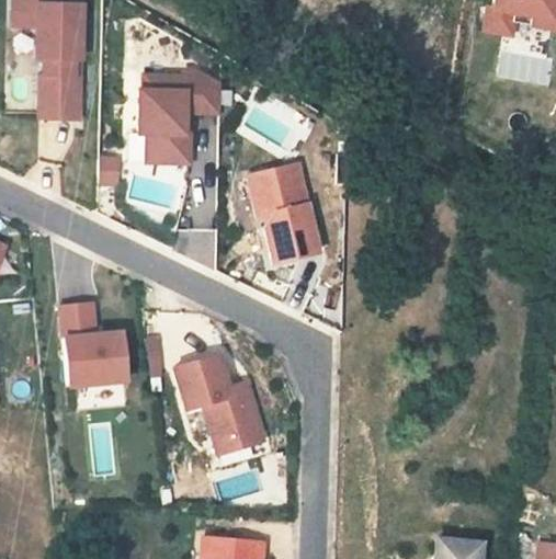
[(40,121),(86,120),(84,1),(66,1),(65,0),(12,0),(13,30),(38,30),(40,121)]
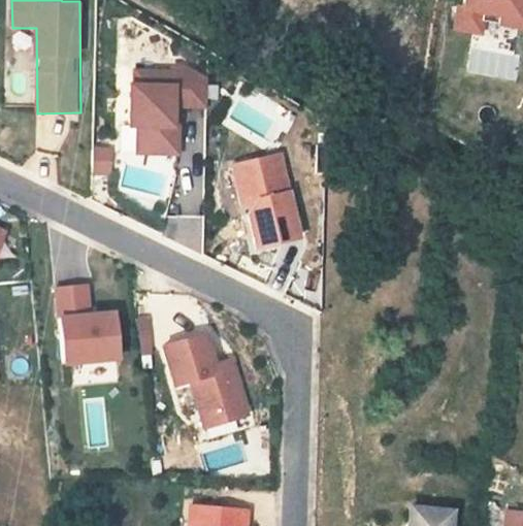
[(522,0),(458,0),(453,30),(483,35),(485,23),(522,29),(522,0)]
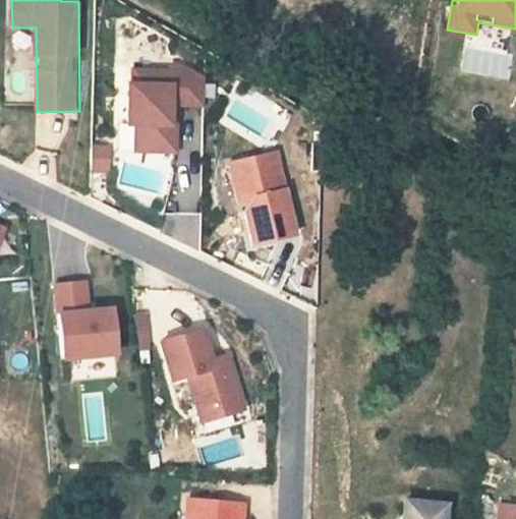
[(468,49),(464,71),(511,79),(515,57),(468,49)]
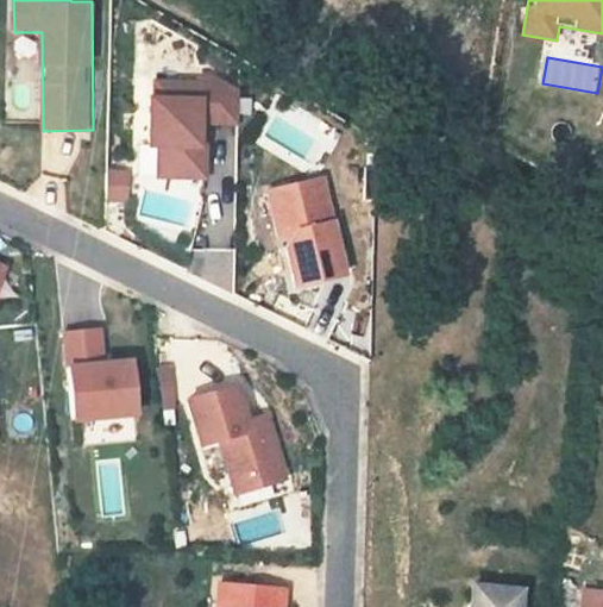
[(244,80),(150,79),(150,144),(161,144),(161,180),(212,180),(213,126),(244,127),(244,80)]
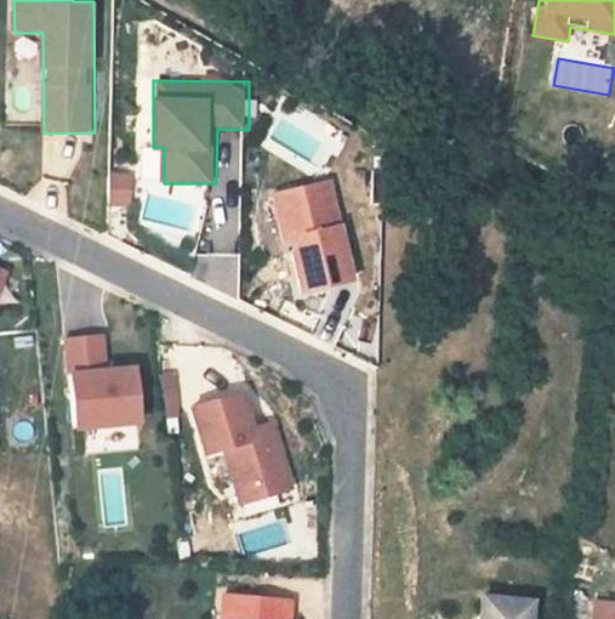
[(134,205),(135,175),(113,174),(112,204),(134,205)]
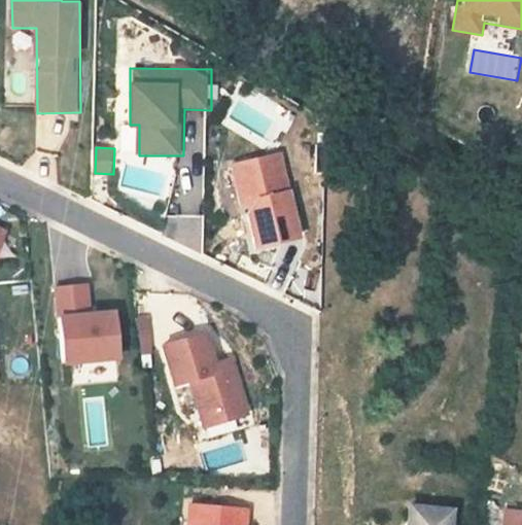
[(304,238),(284,150),(234,162),(253,249),(304,238)]
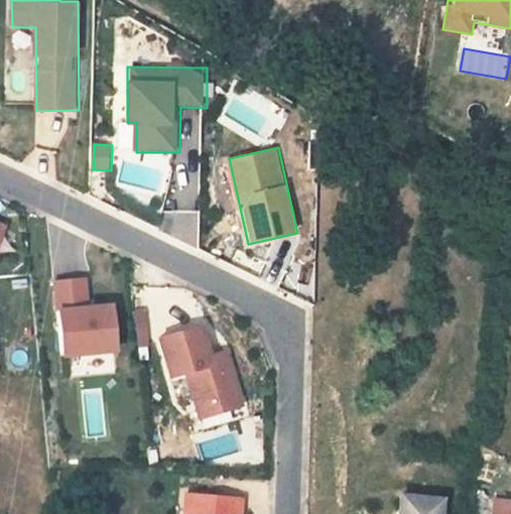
[(0,247),(10,224),(0,219),(0,247)]
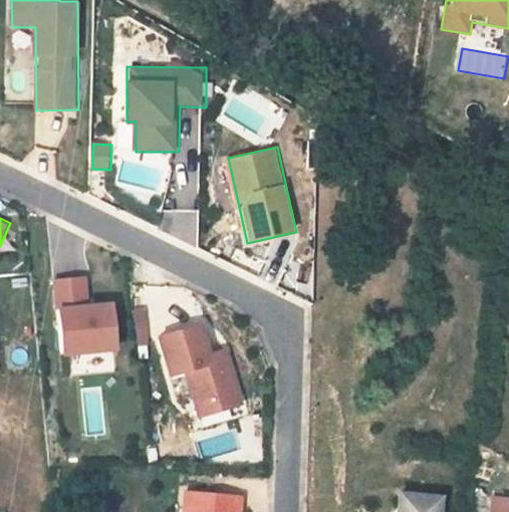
[(58,352),(118,350),(116,300),(91,301),(90,276),(56,278),(58,352)]
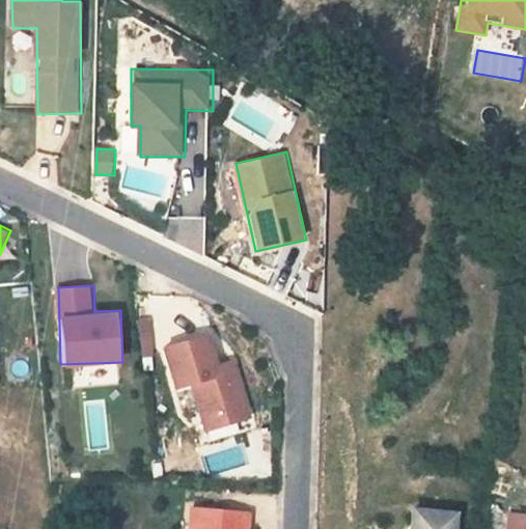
[(211,332),(163,345),(175,390),(193,385),(206,434),(254,419),(238,359),(220,363),(211,332)]
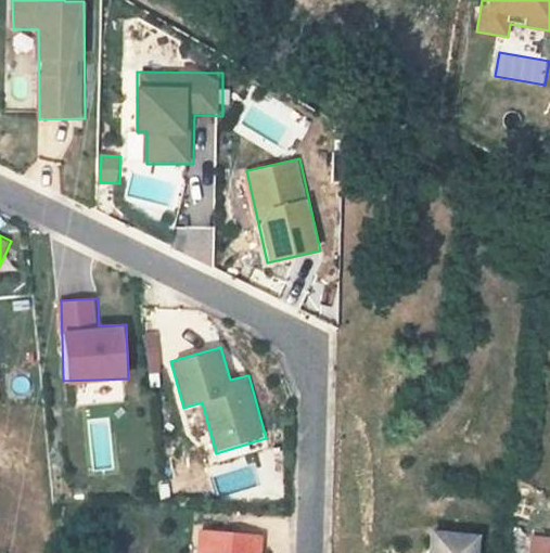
[(259,552),(263,532),(200,528),(196,552),(259,552)]
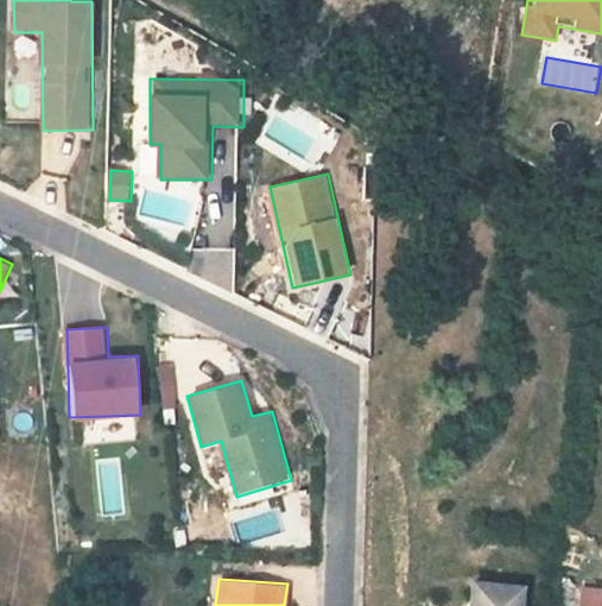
[(521,605),(524,592),(476,587),(474,605),(521,605)]
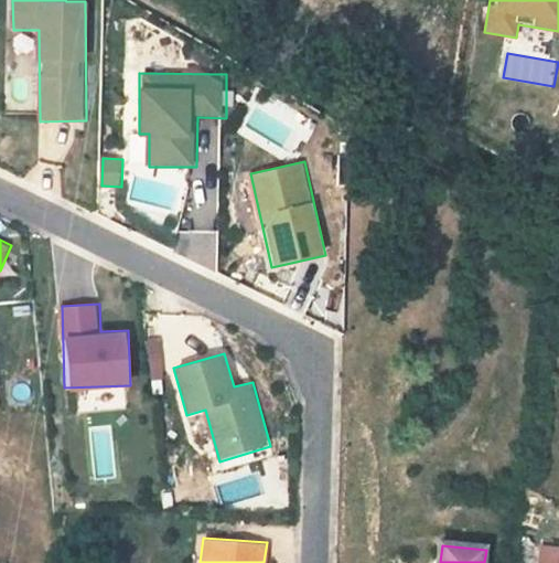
[(558,551),(545,550),(543,562),(558,562),(558,551)]
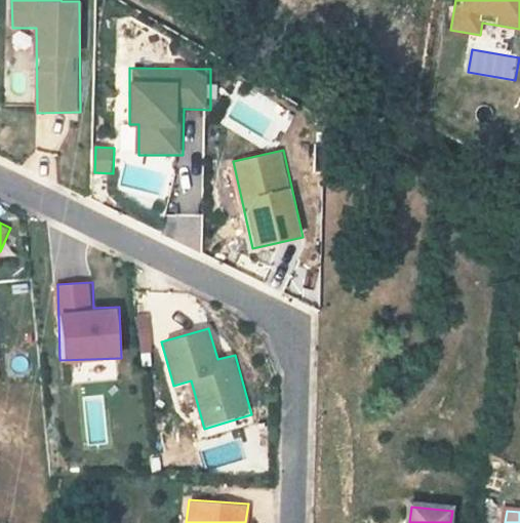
All buildings are outlined.
